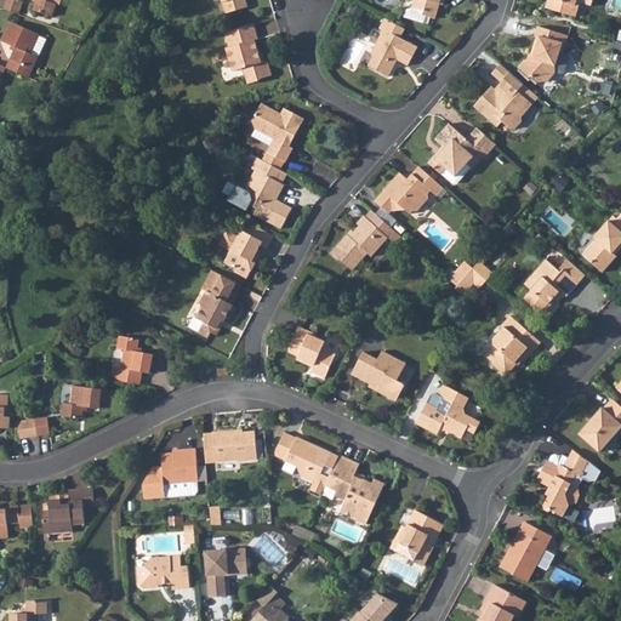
[(18,15),(22,5),(10,0),(5,0),(3,9),(18,15)]
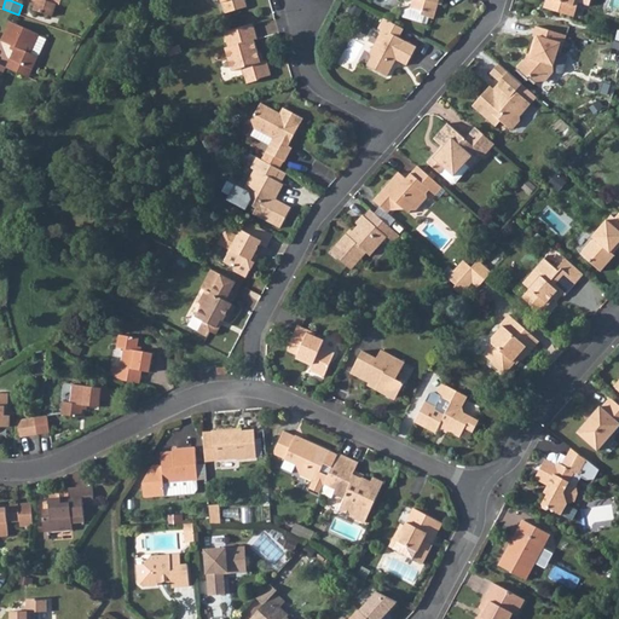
[(34,0),(32,10),(51,17),(55,4),(48,1),(48,0),(34,0)]
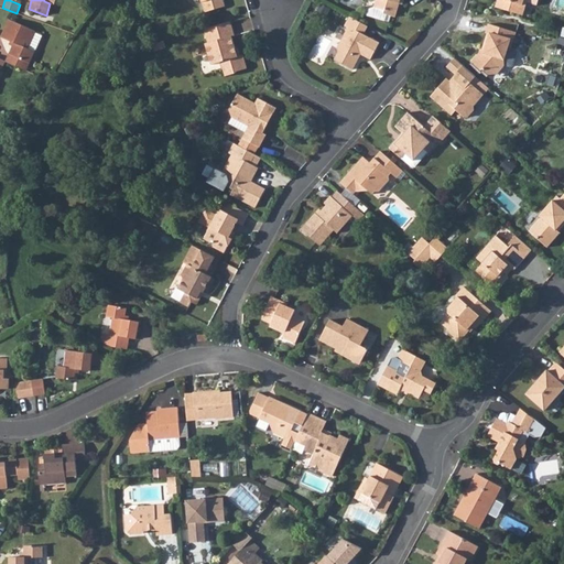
[(198,0),(203,11),(224,6),(221,0),(198,0)]
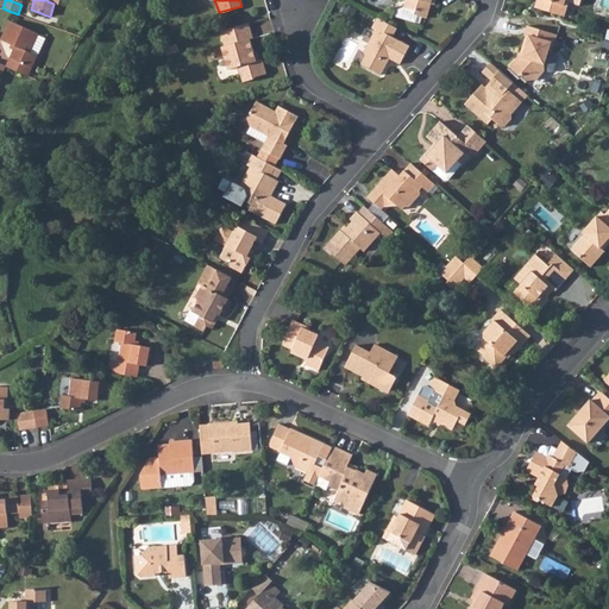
[(406,0),(403,7),(399,6),(396,16),(414,22),(416,16),(426,19),(431,5),(432,0),(406,0)]
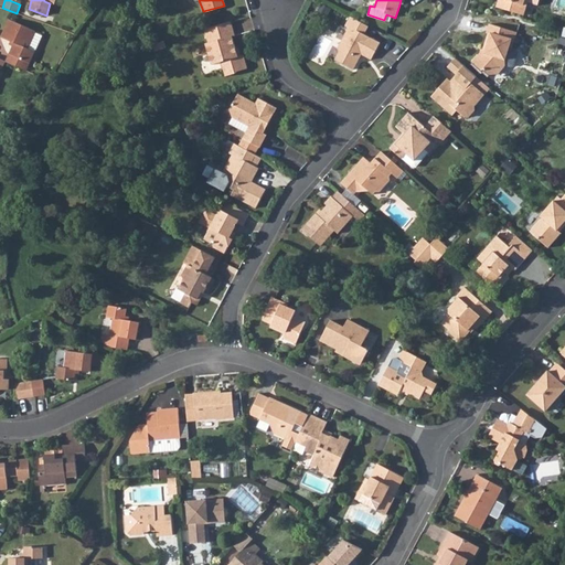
[(500,0),(499,7),(526,16),(530,3),(528,2),(528,0),(500,0)]
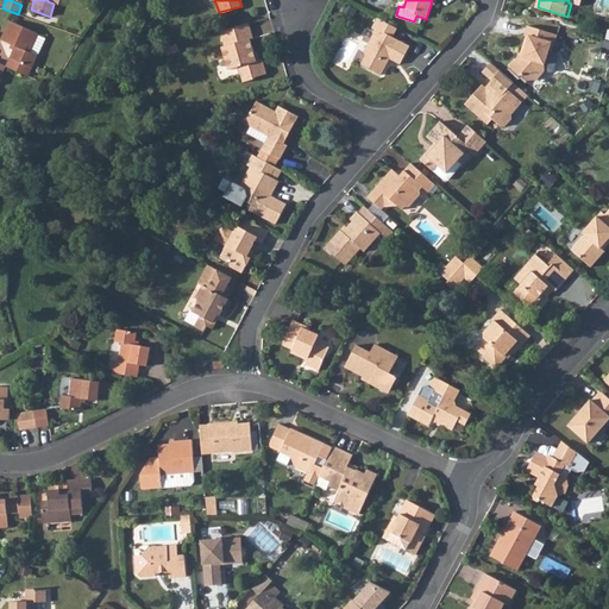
[(365,56),(362,64),(382,75),(388,64),(385,61),(388,57),(402,66),(410,48),(393,38),(397,29),(381,20),(376,29),(365,51),(365,56)]
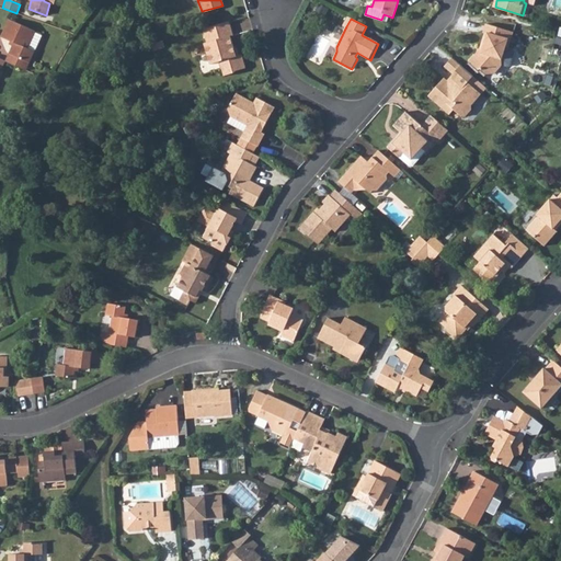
[(27,47),(34,33),(35,32),(9,20),(1,35),(27,47)]
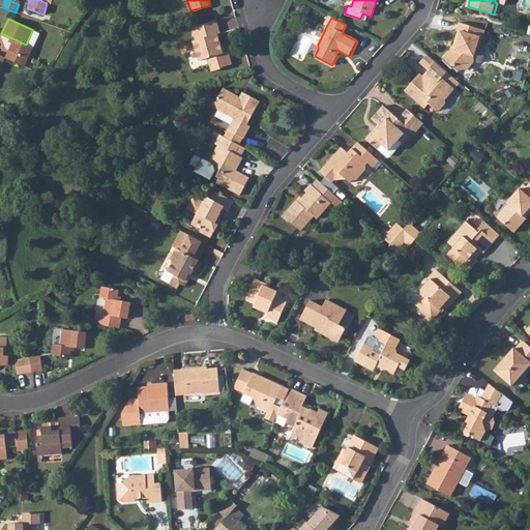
[(215,21),(192,28),(196,41),(194,41),(200,61),(208,59),(212,71),(222,69),(223,67),(232,64),(229,53),(222,55),(221,50),(222,49),(217,35),(219,34),(215,21)]
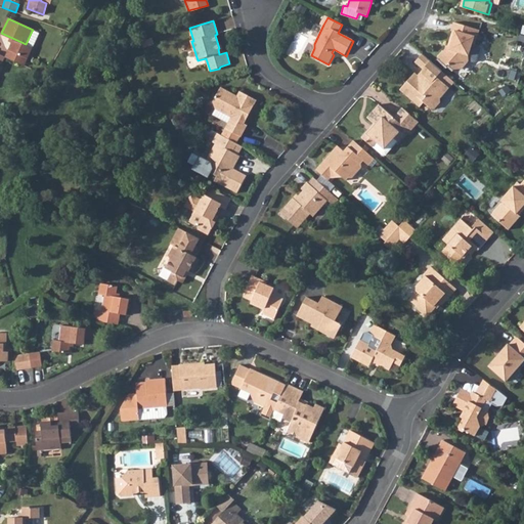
[(477,61),(480,49),(479,46),(475,45),(472,44),(475,37),(473,36),(475,29),(454,23),(452,30),(453,31),(449,43),(452,44),(450,50),(449,51),(448,51),(441,59),(448,67),(450,64),(455,70),(464,69),(470,61),(474,62),(477,61)]
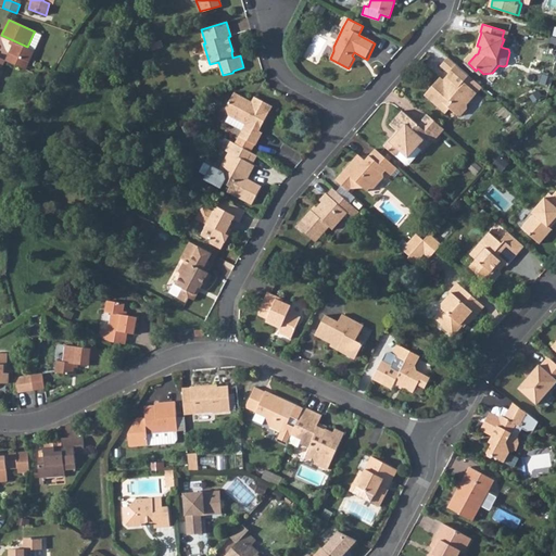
[(34,50),(40,36),(34,33),(27,47),(34,50)]
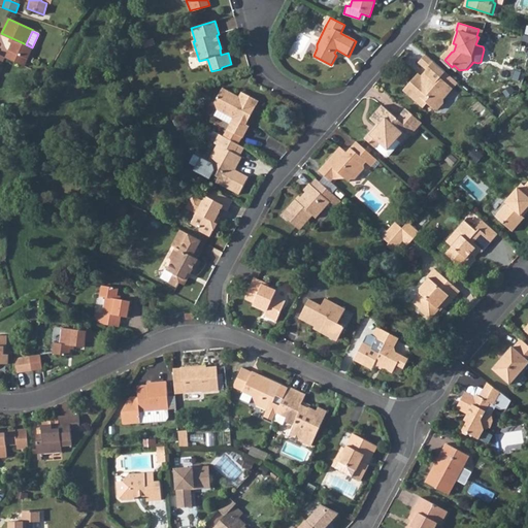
[(0,35),(13,41),(10,46),(28,56),(32,47),(26,44),(1,33),(0,35)]
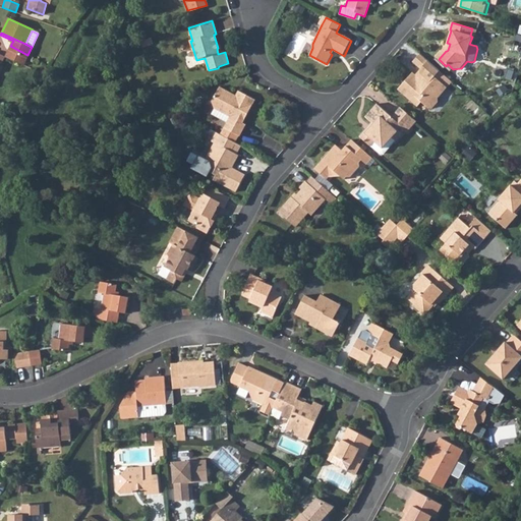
[(304,52),(309,55),(312,48),(312,44),(309,43),(304,52)]
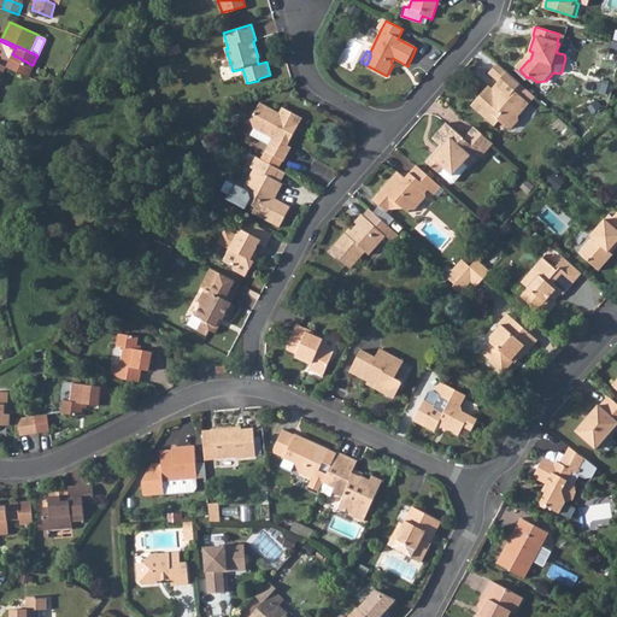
[(516,68),(519,70),(528,60),(529,60),(530,59),(533,52),(529,51),(528,56),(516,68)]
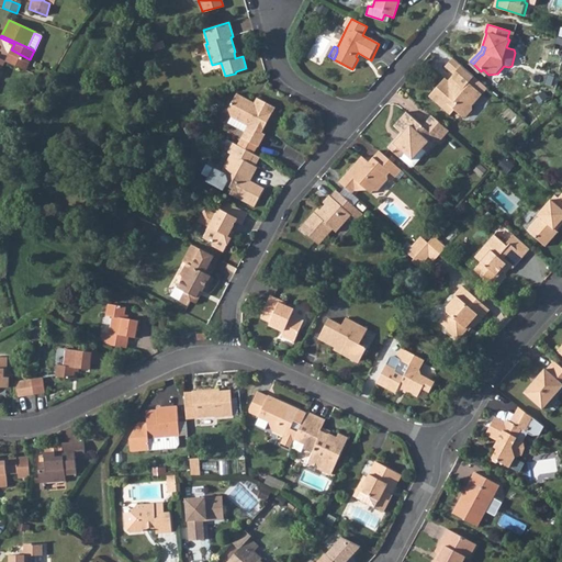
[(27,64),(30,59),(11,49),(9,54),(27,64)]
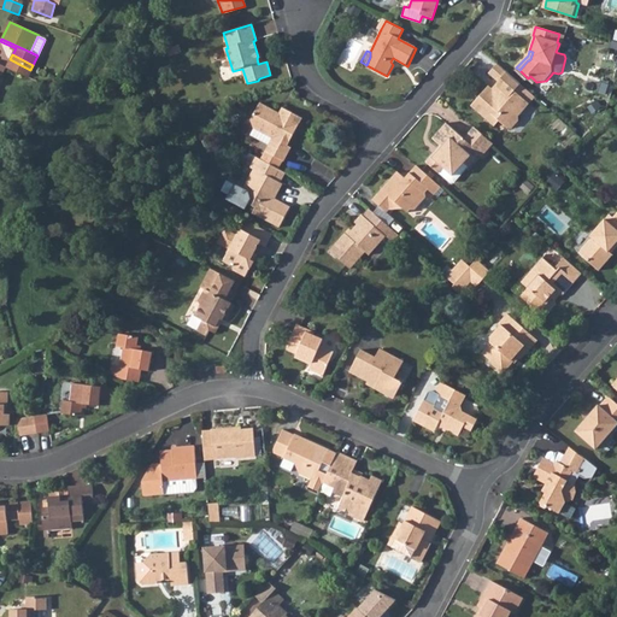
[(28,77),(30,70),(10,59),(6,68),(28,77)]
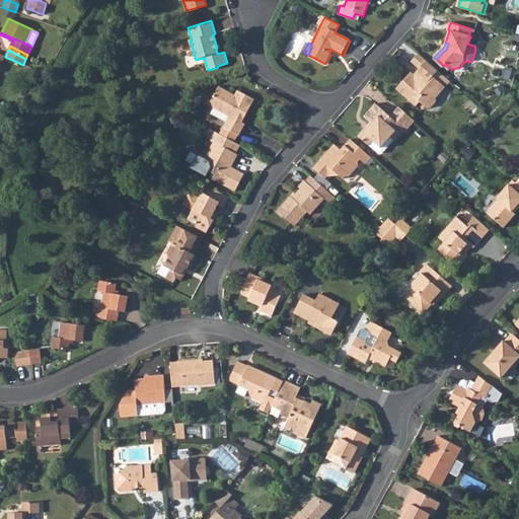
[(439,71),(428,61),(419,54),(413,61),(421,69),(422,74),(418,77),(413,72),(397,89),(417,106),(421,102),(428,108),(433,107),(437,102),(437,97),(446,87),(434,77),(439,71)]
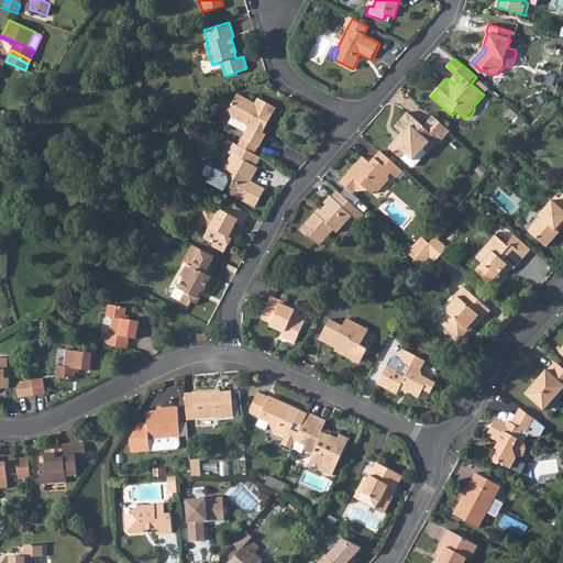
[(238,95),(230,109),(232,118),(250,127),(246,133),(243,139),(258,147),(260,147),(267,135),(263,133),(276,109),(258,99),(254,106),(252,105),(252,102),(238,95)]
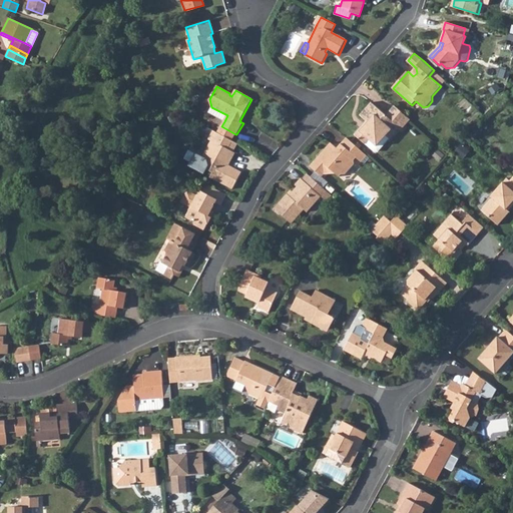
[(367,144),(373,137),(387,136),(390,138),(391,139),(400,128),(402,130),(411,119),(396,106),(388,115),(373,102),(361,115),(368,120),(368,128),(362,128),(355,135),(366,144),(367,144)]
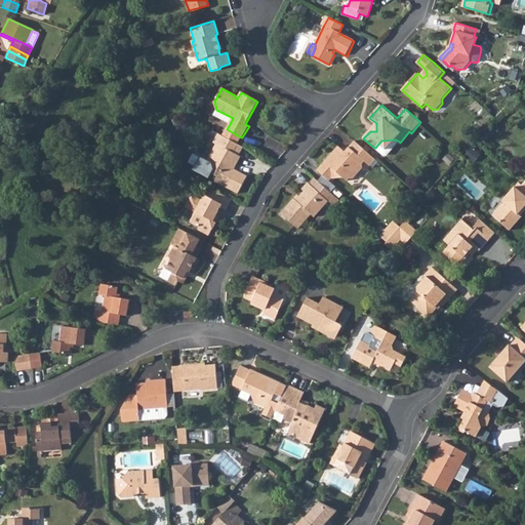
[(233,118),(216,110),(213,115),(230,124),(233,118)]
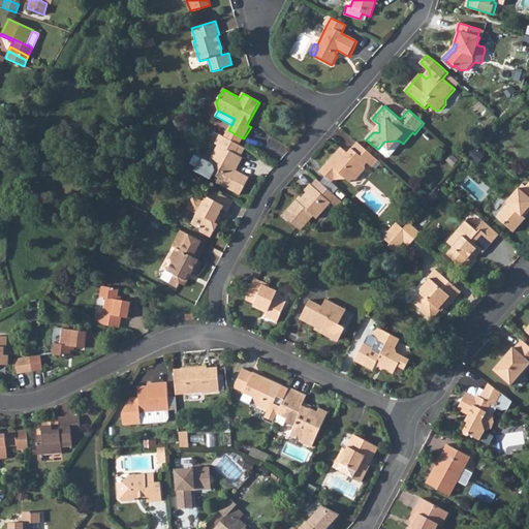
[(224,137),(240,146),(243,138),(228,130),(224,137)]
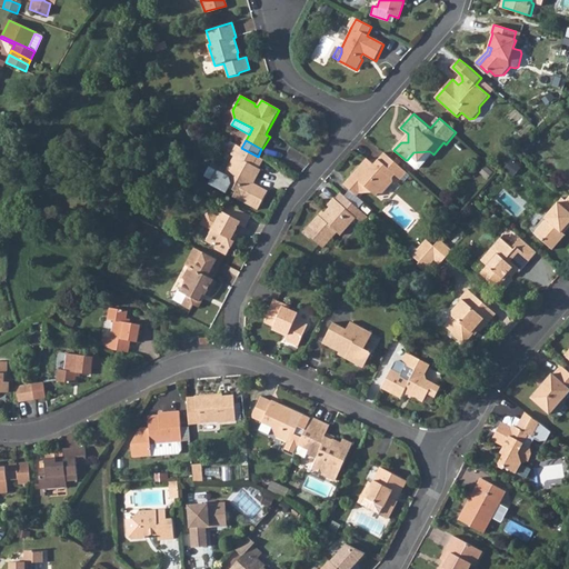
[(241,148),(237,146),(231,156),(235,157),(226,175),(230,178),(231,183),(230,188),(237,191),(235,196),(259,209),(269,191),(252,182),(255,178),(257,179),(262,171),(259,169),(265,160),(258,157),(241,148)]
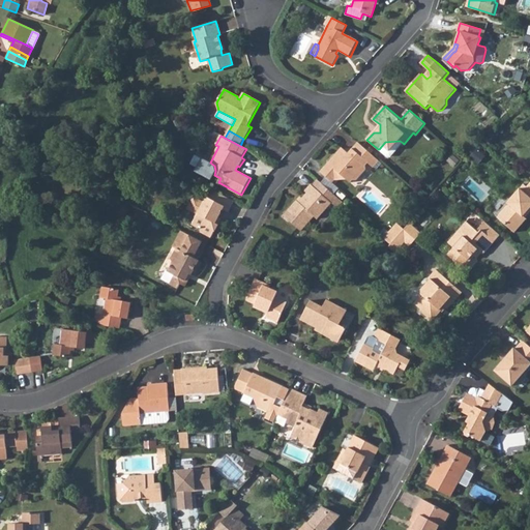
[(385,142),(379,149),(387,157),(390,157),(403,143),(400,141),(385,142)]
